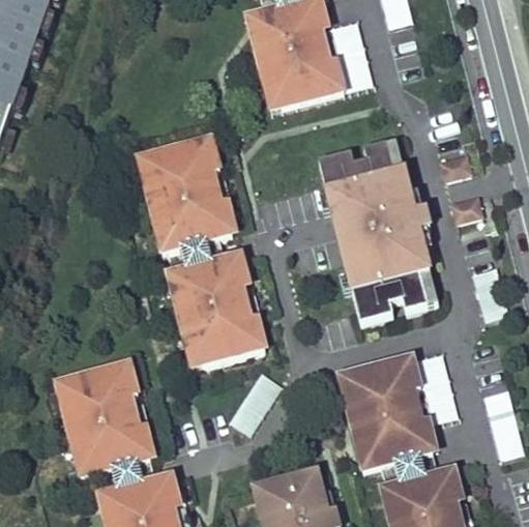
[(0,160),(57,0),(0,0),(0,160)]
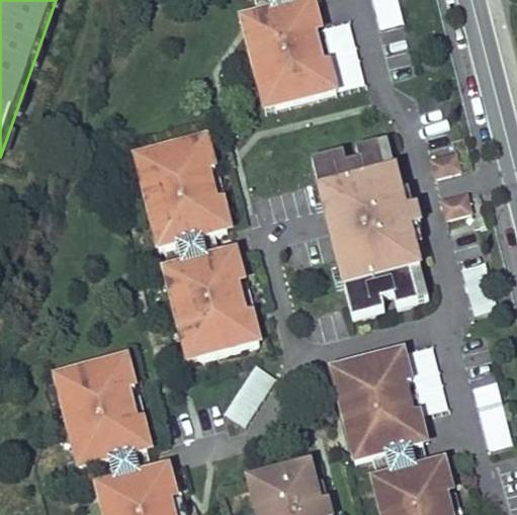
[(324,59),(309,0),(305,0),(296,2),(258,11),(240,16),(242,24),(266,19),(272,43),(248,49),(256,78),(265,76),(273,105),(335,90),(327,59),(324,59)]
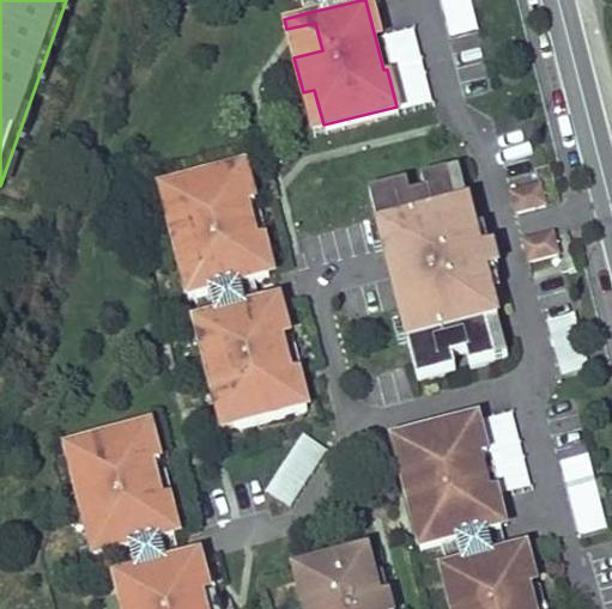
[(302,0),(306,13),(351,2),(350,0),(302,0)]
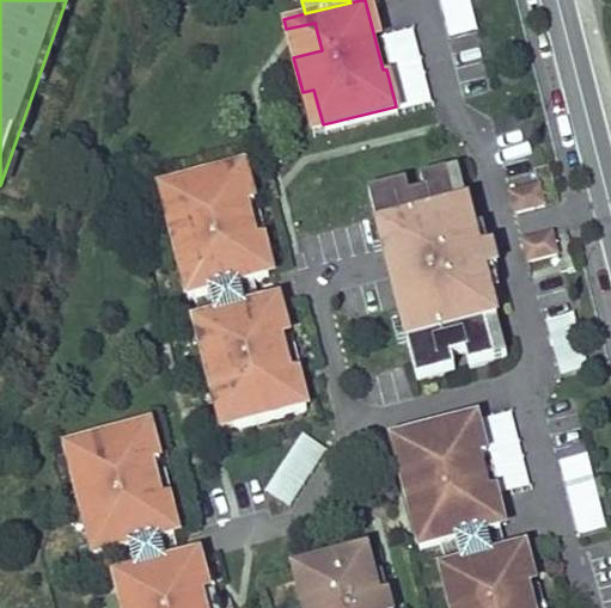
[(440,0),(448,35),(476,28),(469,0),(440,0)]
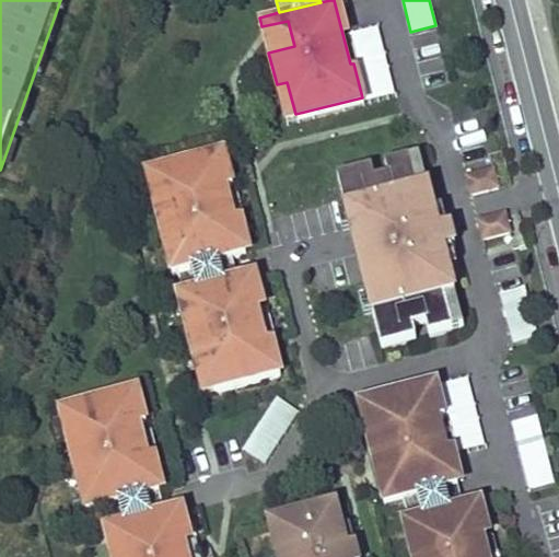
[(294,46),(288,21),(261,26),(268,53),(294,46)]
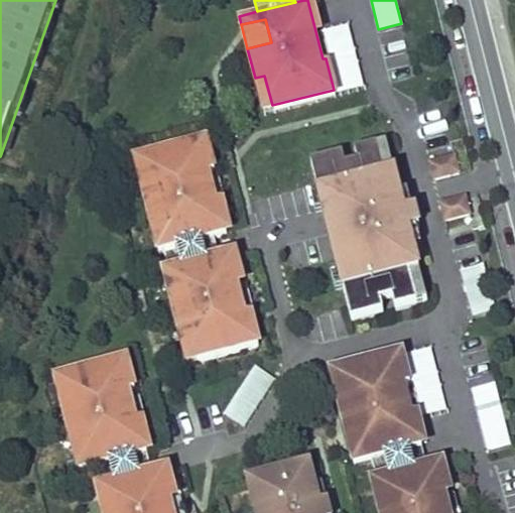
[(214,166),(206,135),(144,151),(152,180),(142,183),(157,245),(162,244),(168,264),(163,266),(178,328),(188,325),(197,355),(258,339),(250,307),(246,308),(231,249),(218,252),(207,255),(202,234),(213,231),(226,228),(211,167),(214,166)]
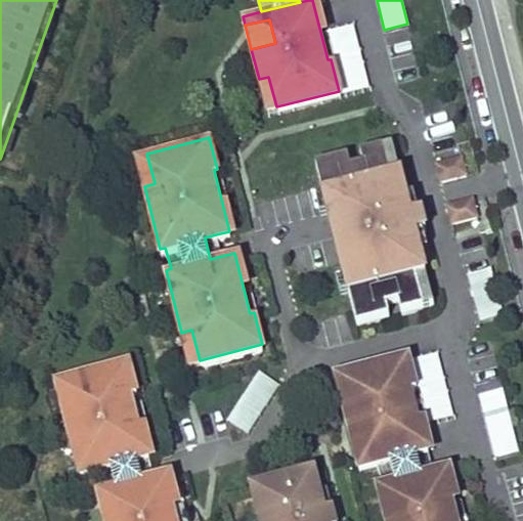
[(346,152),(314,160),(354,319),(386,311),(384,300),(396,297),(398,308),(431,300),(391,140),(358,147),(361,159),(349,162),(346,152)]
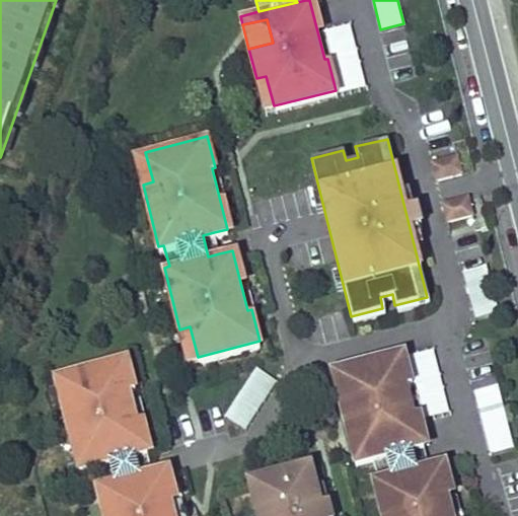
[(460,167),(456,150),(431,157),(436,173),(460,167)]
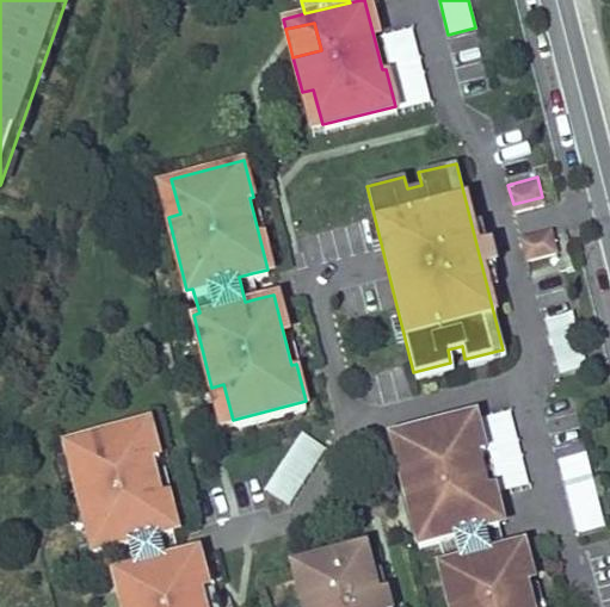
[(549,225),(521,233),(525,253),(555,245),(549,225)]
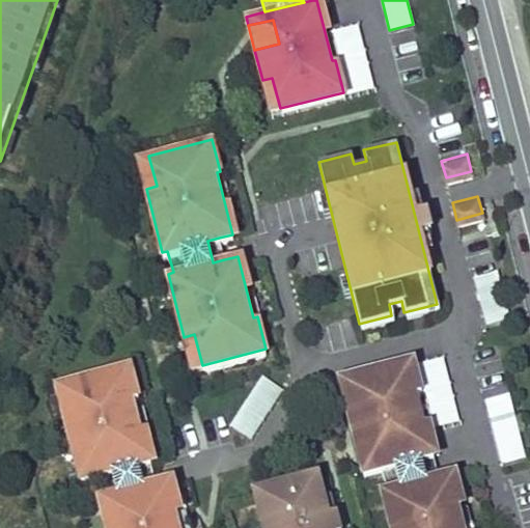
[(224,259),(219,238),(207,241),(213,262),(224,259)]
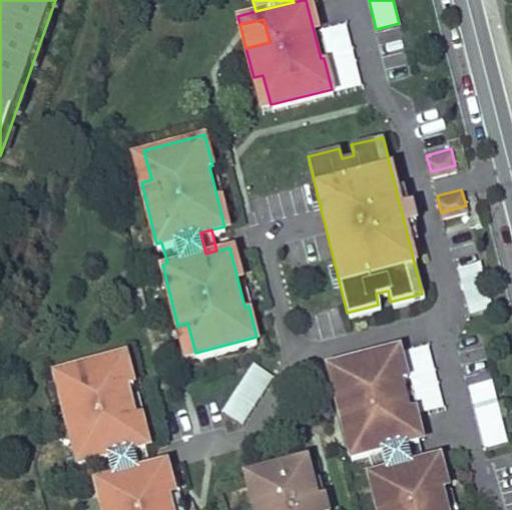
[(468,313),(492,308),(480,261),(457,266),(468,313)]
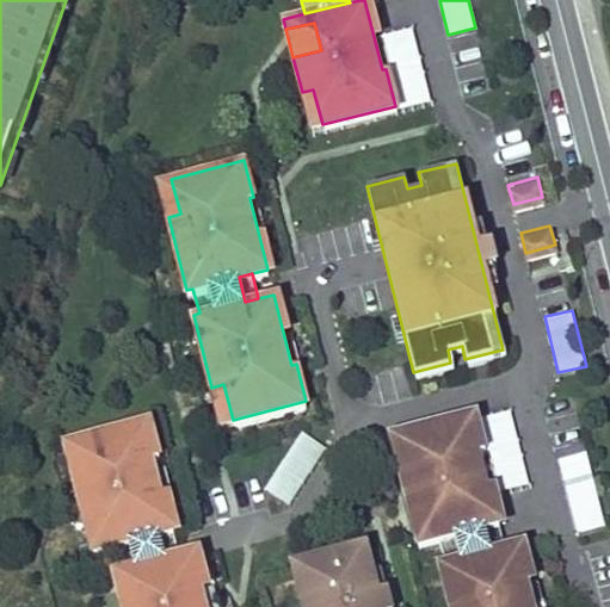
[(509,409),(490,414),(494,437),(513,433),(509,409)]
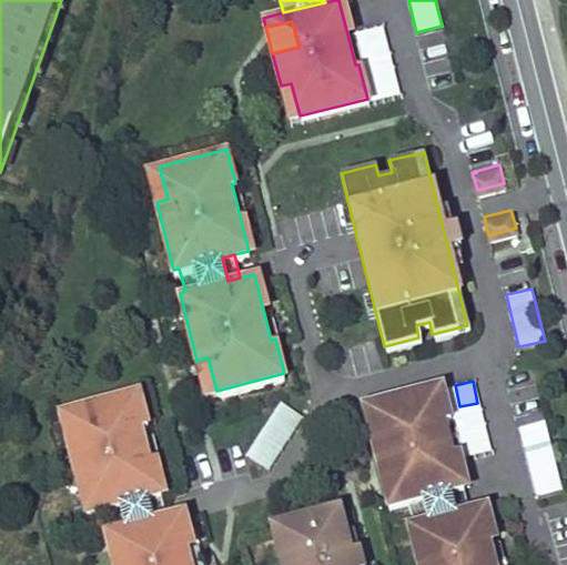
[(442,382),(373,400),(382,433),(371,435),(388,503),(408,497),(451,487),(464,483),(446,417),(451,416),(442,382)]
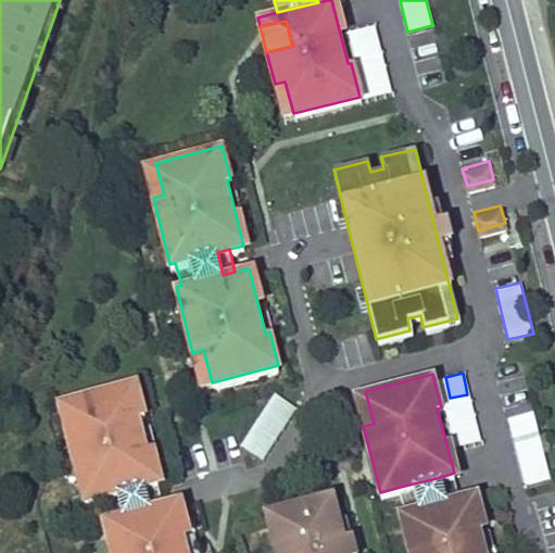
[(189,552),(176,500),(162,504),(150,506),(144,485),(156,481),(140,416),(144,415),(136,381),(70,399),(77,430),(67,434),(84,500),(102,494),(108,517),(103,518),(111,552),(189,552)]
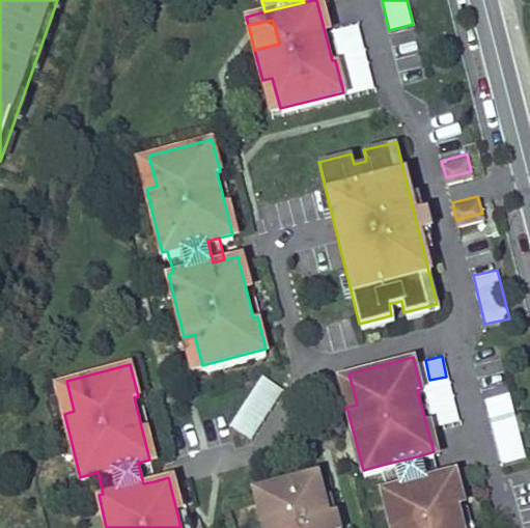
[(230,427),(253,439),(281,386),(259,374),(230,427)]
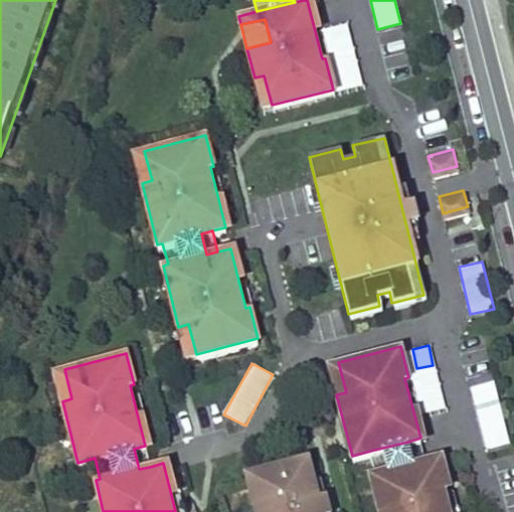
[(486,449),(510,442),(493,379),(469,385),(486,449)]
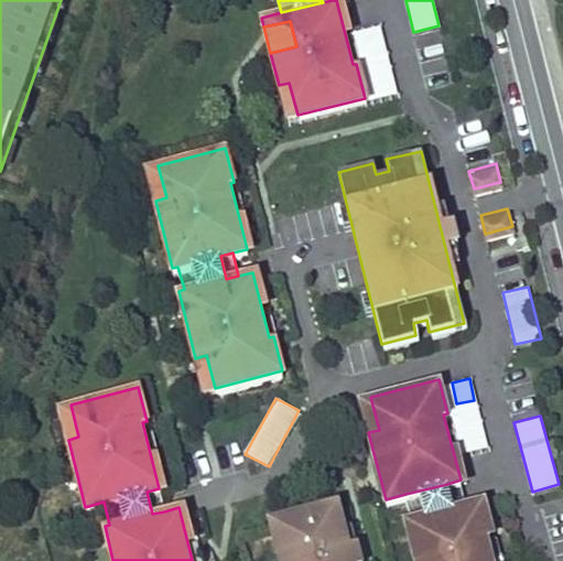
[(466,503),(461,479),(447,484),(453,506),(466,503)]
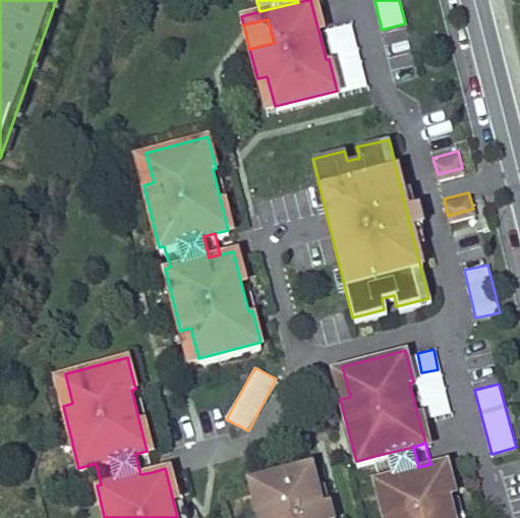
[(374,456),(380,477),(374,478),(385,517),(458,517),(444,461),(430,464),(418,467),(413,447),(374,456)]
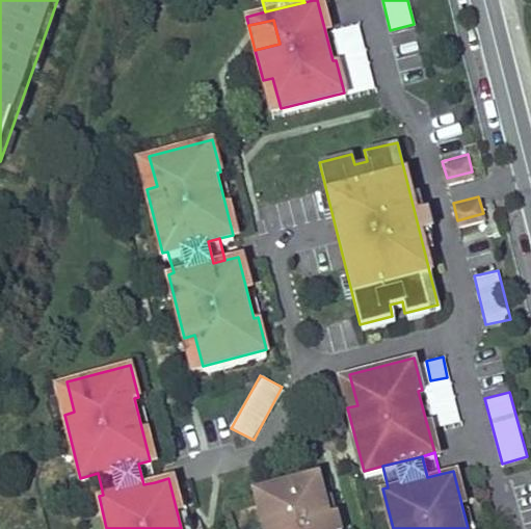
[(138,464),(143,484),(155,482),(150,460),(138,464)]
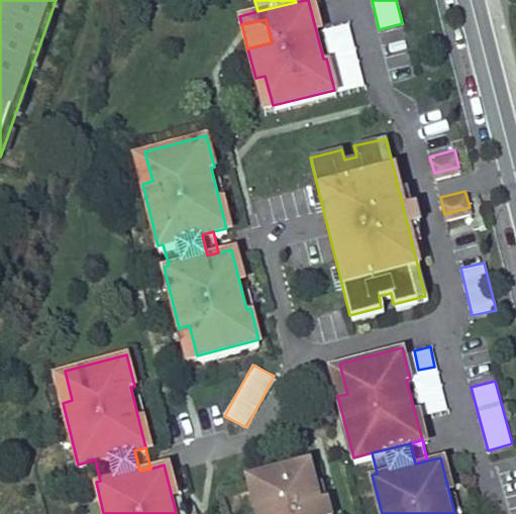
[(309,459),(246,476),(256,513),(322,513),(319,498),(309,459)]
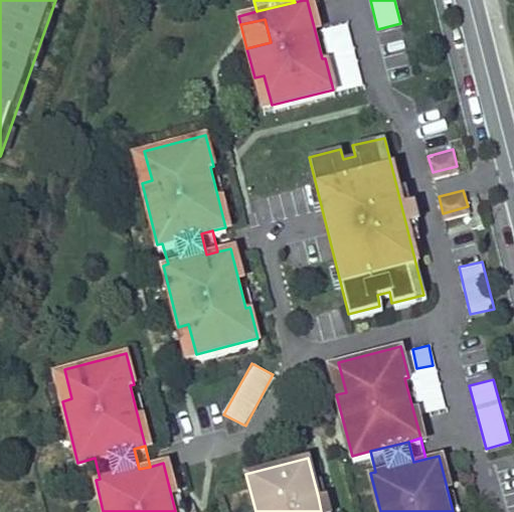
[(329,511),(325,494),(318,496),(321,511),(329,511)]
